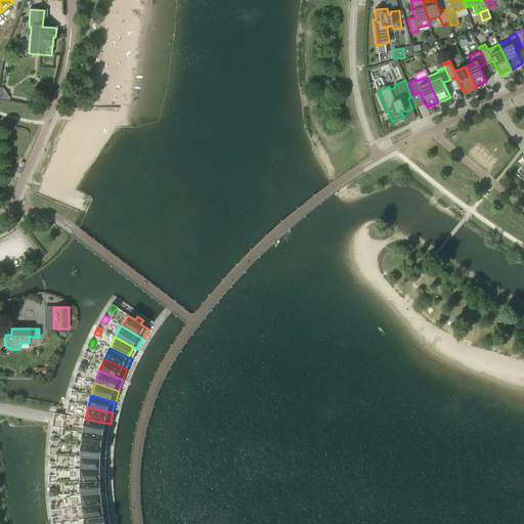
[(83,432),(103,435),(108,436),(111,424),(85,419),(85,423),(83,432)]
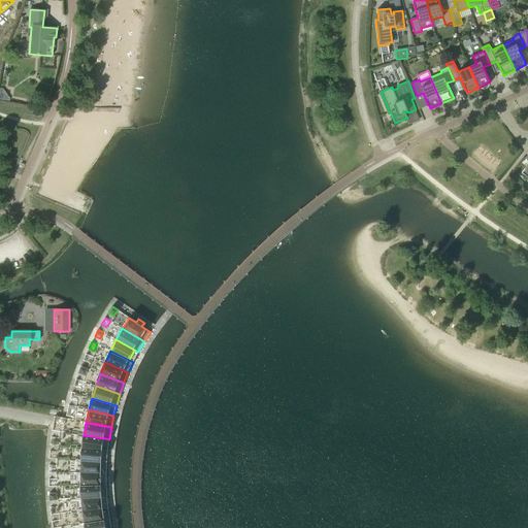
[(83,443),(81,448),(102,450),(104,438),(84,435),(83,443)]
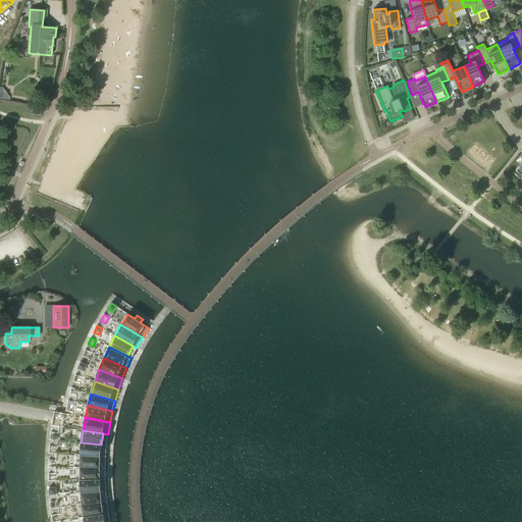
[(81,445),(80,455),(106,457),(107,445),(101,445),(81,442),(81,445)]
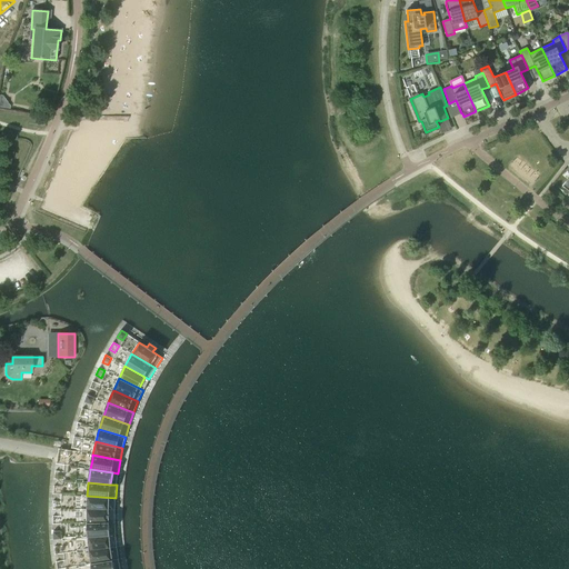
[(87,498),(87,510),(115,510),(116,498),(87,496),(87,498)]
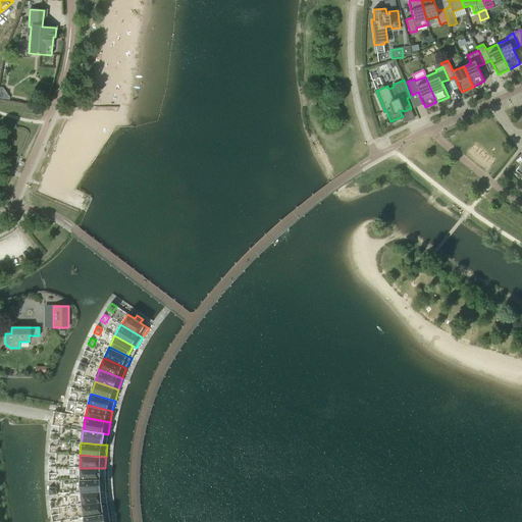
[(105,468),(80,468),(80,469),(80,480),(88,480),(105,479),(105,468)]
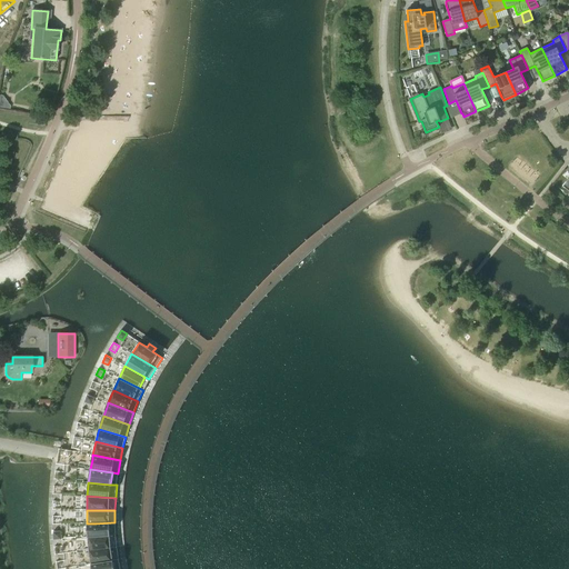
[(115,522),(96,523),(87,523),(87,525),(87,537),(116,535),(115,522)]
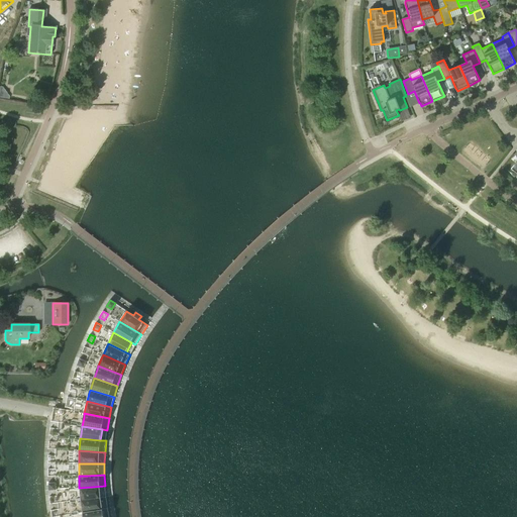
[(105,486),(79,488),(79,489),(80,500),(89,499),(106,496),(105,486)]
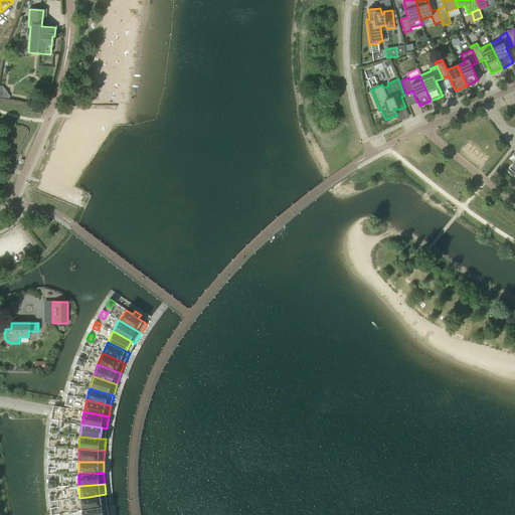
[(106,494),(89,497),(79,498),(80,499),(81,511),(102,507),(108,506),(106,494)]
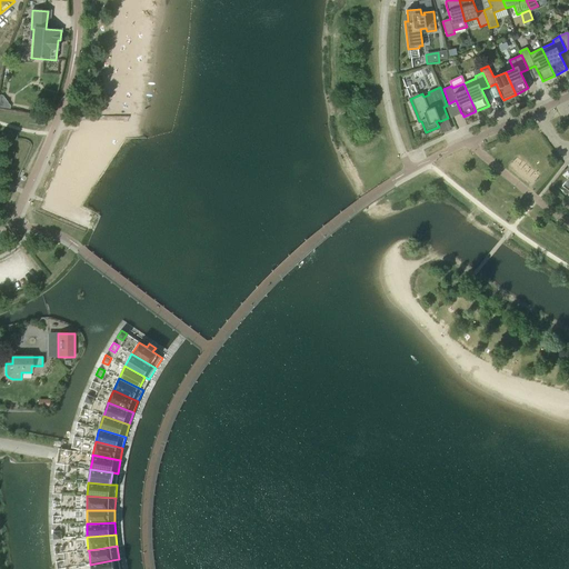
All buildings are outlined.
